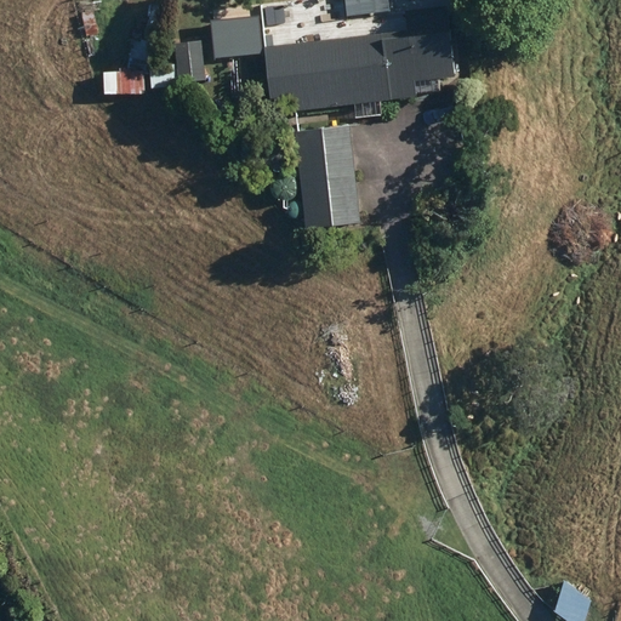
[(211,21),(215,58),(262,55),(258,17),(211,21)]
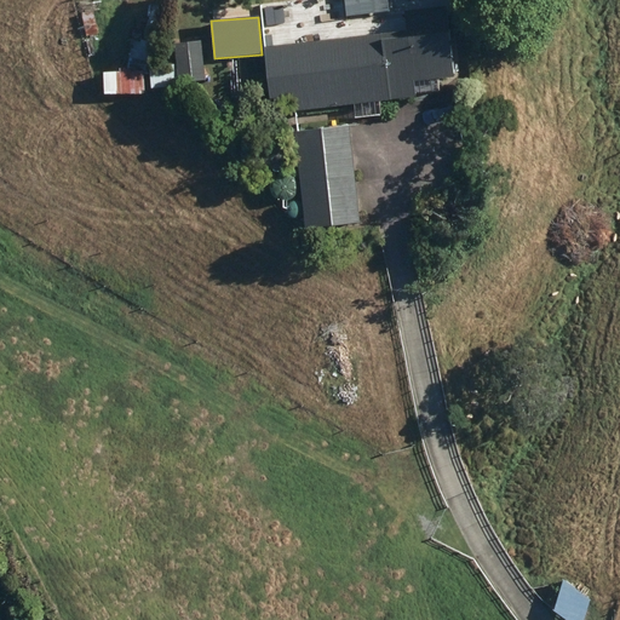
[(270,114),(415,97),(414,80),(453,76),(448,26),(263,47),(270,114)]
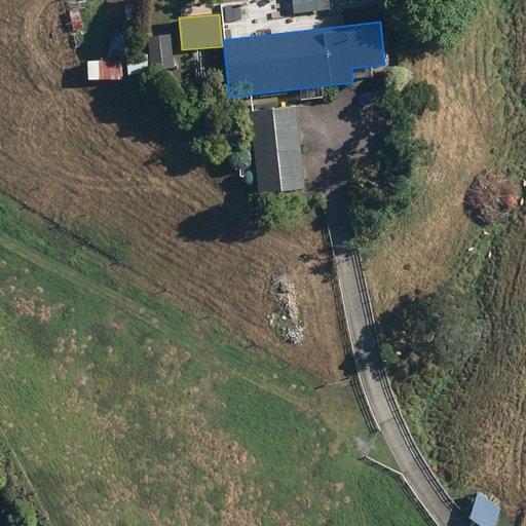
[(174,67),(171,34),(148,36),(151,69),(174,67)]
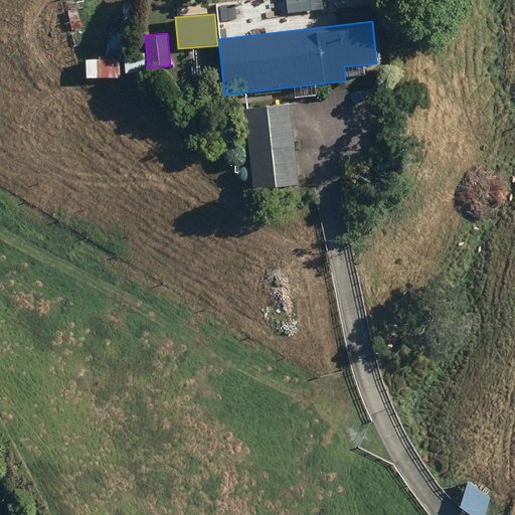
[(125,55),(125,74),(144,73),(144,54),(125,55)]
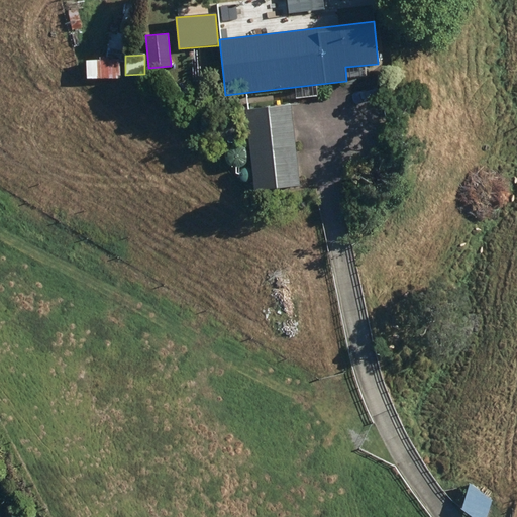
[(87,79),(119,79),(119,60),(87,60),(87,79)]
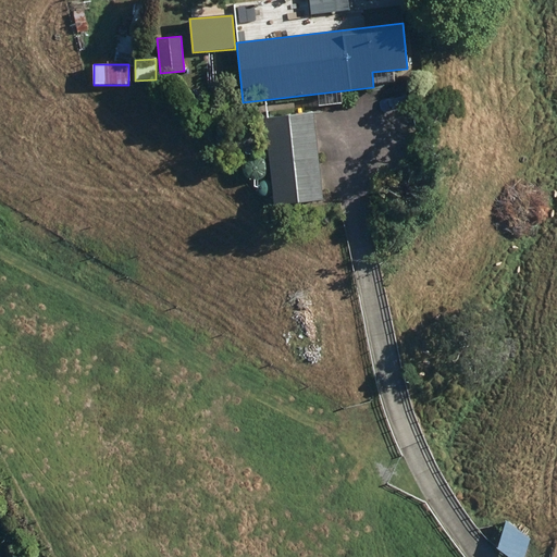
[(273,206),(323,200),(313,112),(263,118),(273,206)]
